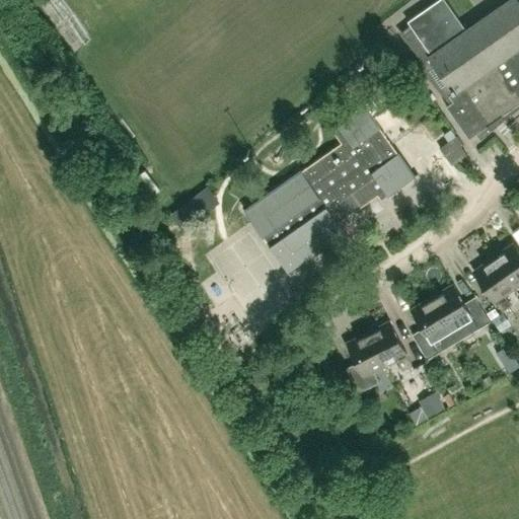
[(518,0),(518,1),(517,0),(510,0),(467,30),(445,0),(437,0),(408,20),(413,28),(404,35),(425,61),(421,65),(451,102),(446,105),(469,138),(476,133),(480,138),(492,130),(490,128),(518,102),(518,0)]
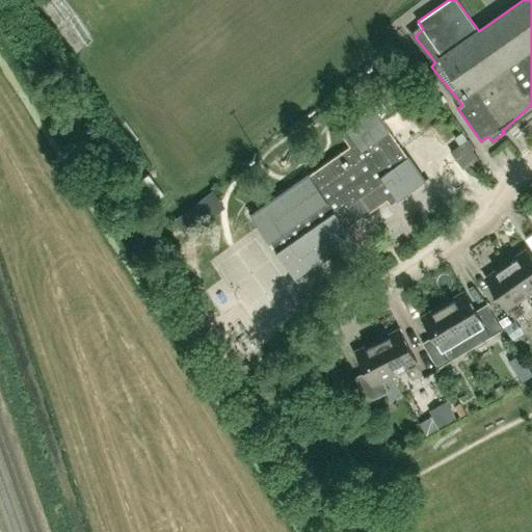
[(424,181),(406,156),(371,106),(338,129),(350,147),(317,170),(352,220),(386,197),(390,204),(424,181)]
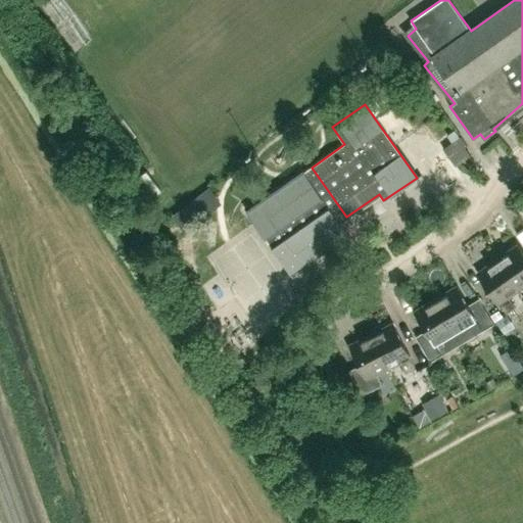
[(449,158),(468,145),(461,136),(442,149),(449,158)]
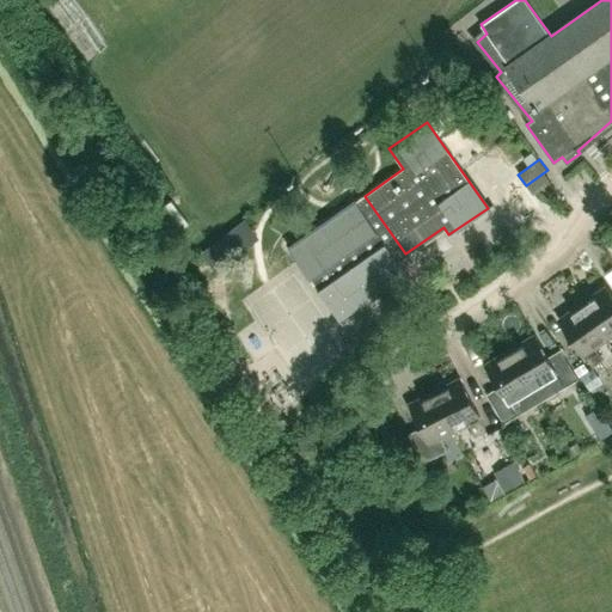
[(397,262),(407,256),(405,255),(405,254),(365,196),(355,202),(354,201),(287,248),(338,320),(405,273),(397,262)]
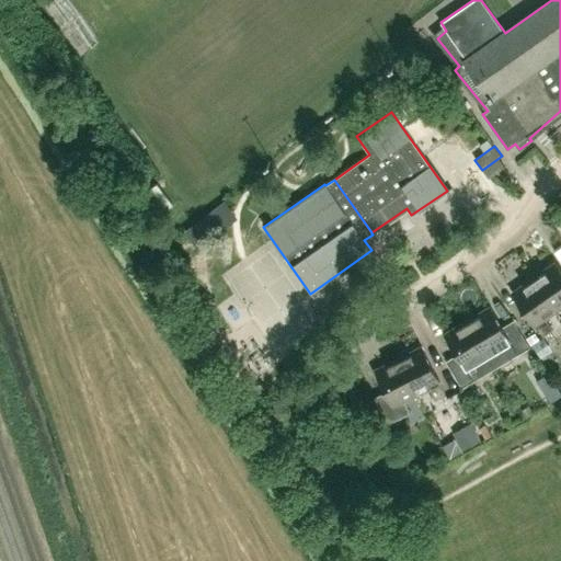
[(205,215),(204,227),(219,229),(221,217),(205,215)]
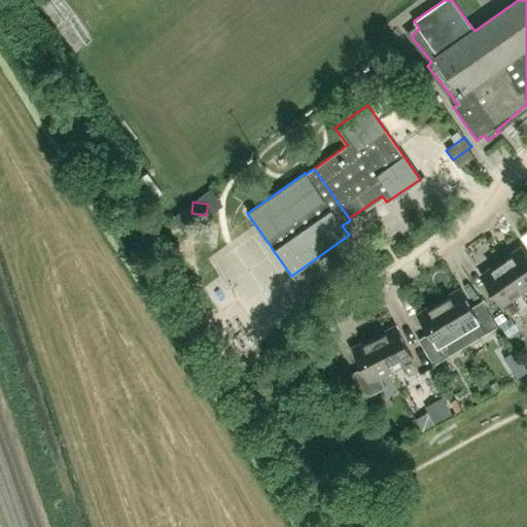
[(526,254),(521,247),(501,260),(504,266),(523,291),(526,288),(526,254)]
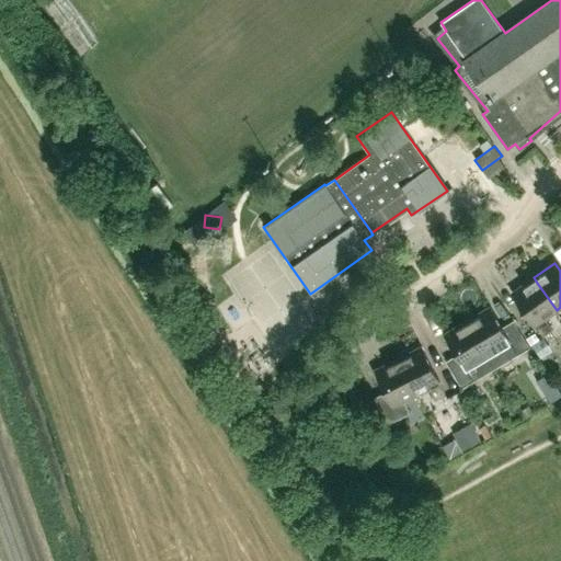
[(557,310),(537,283),(534,277),(512,293),(535,327),(535,325),(542,336),(551,330),(545,319),(557,310)]
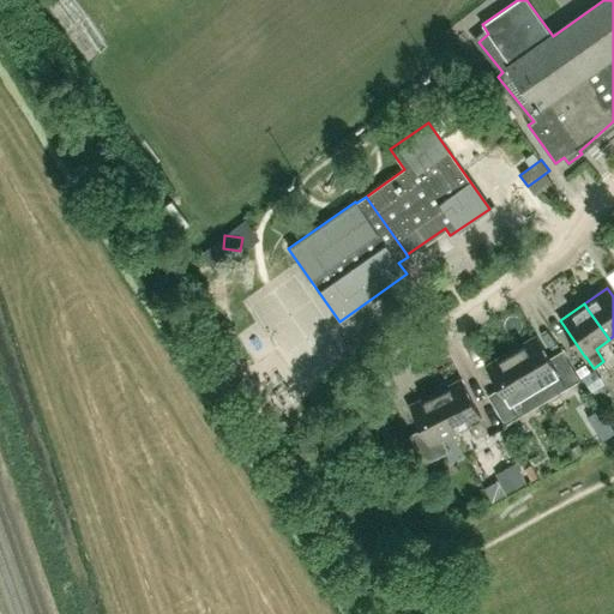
[(535,312),(523,318),(533,335),(543,329),(535,312)]
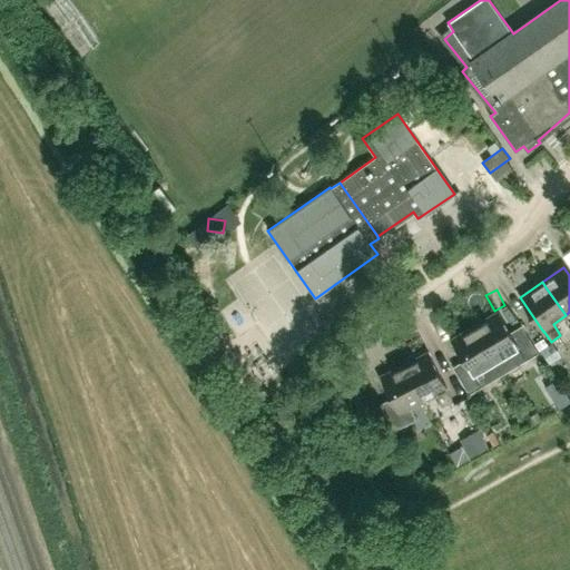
[(497,312),(474,325),(488,349),(494,361),(501,372),(536,352),(523,328),(511,336),(497,312)]
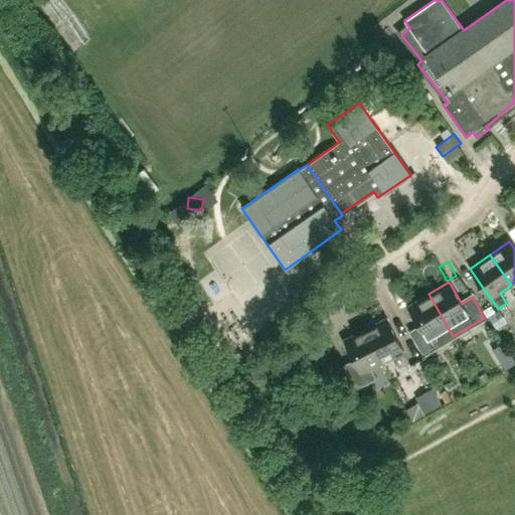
[(209,304),(220,298),(211,283),(200,290),(209,304)]
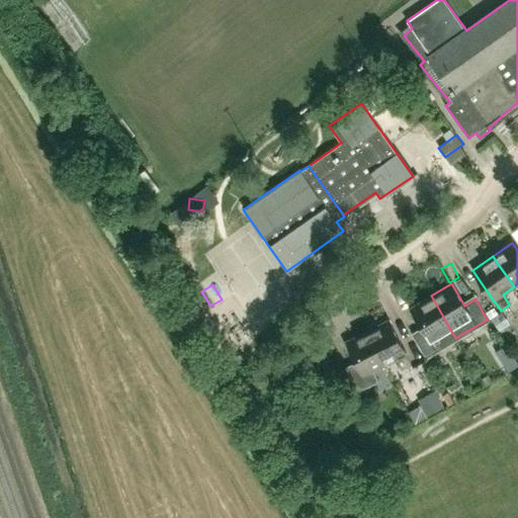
[(443,317),(431,295),(410,308),(423,330),(413,336),(425,356),(444,344),(455,338),(449,328),(443,317)]
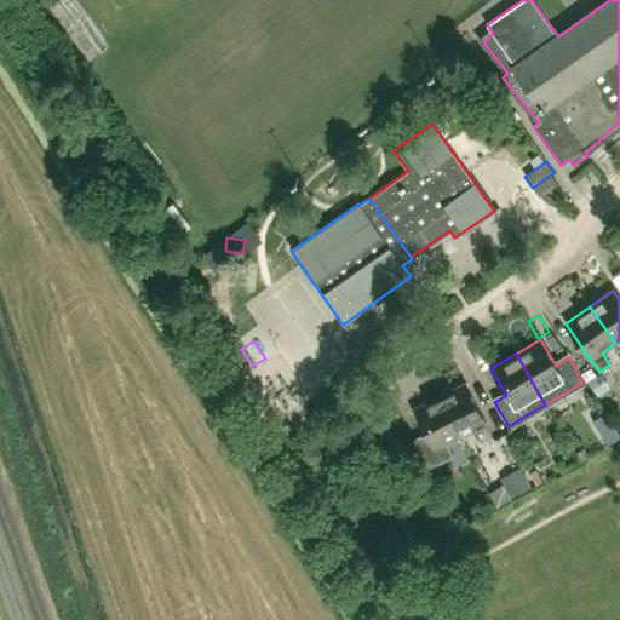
[(596,378),(587,383),(597,397),(604,391),(596,378)]
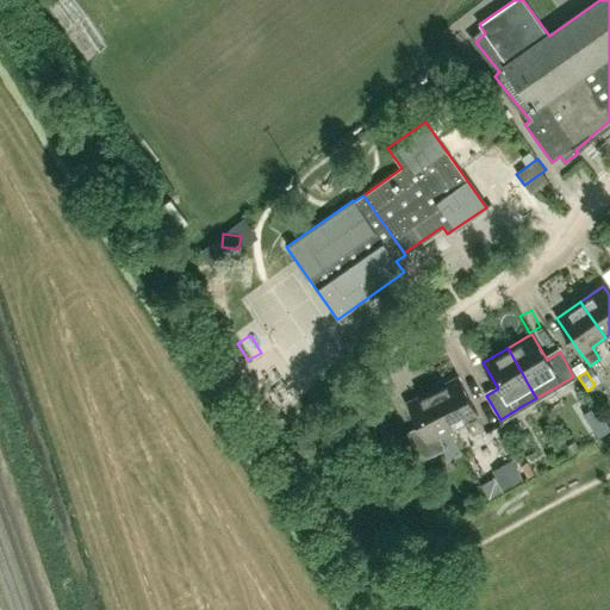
[(478,415),(459,377),(431,390),(437,400),(452,429),(466,422),(473,434),(484,429),(478,416),(478,415)]
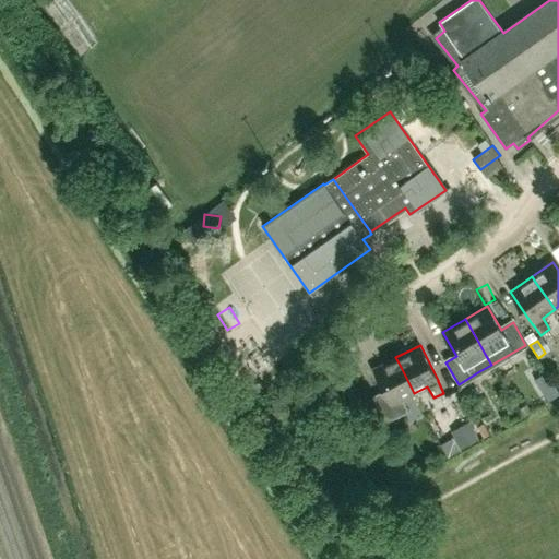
[(414,393),(401,367),(395,357),(372,369),(385,393),(373,400),(385,423),(407,411),(402,399),(414,393)]
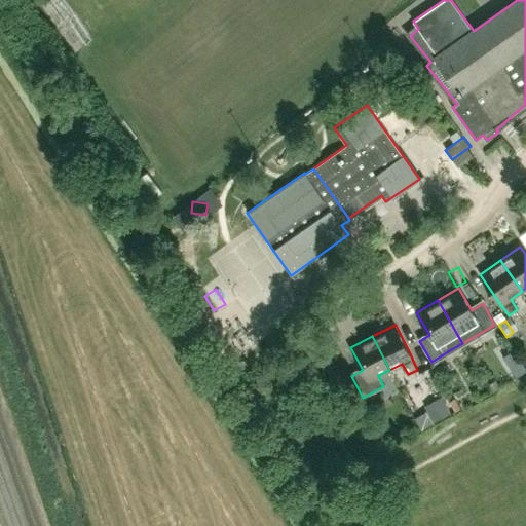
[(525,369),(522,362),(511,369),(516,377),(525,370),(525,369)]
